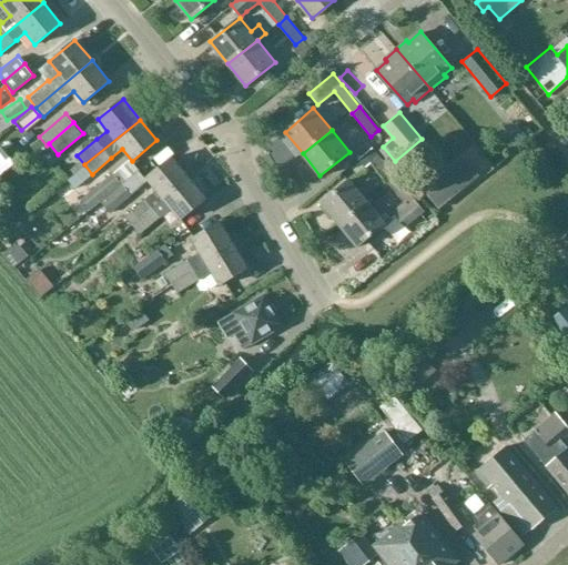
[(1,145),(0,145),(0,173),(14,162),(1,145)]
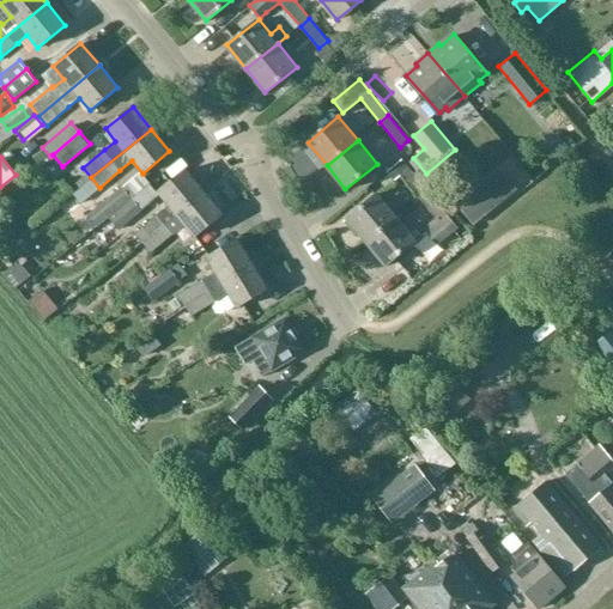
[(429,192),(410,168),(411,168),(402,157),(386,169),(394,180),(400,175),(420,199),(429,192)]
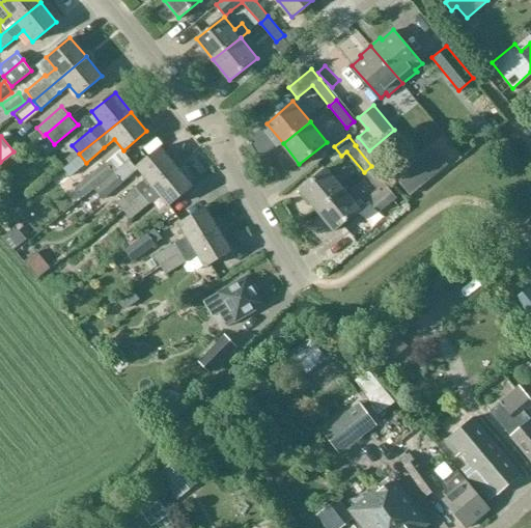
[(177,167),(165,151),(161,146),(136,166),(145,177),(117,200),(118,202),(115,204),(120,211),(123,209),(123,210),(177,167)]
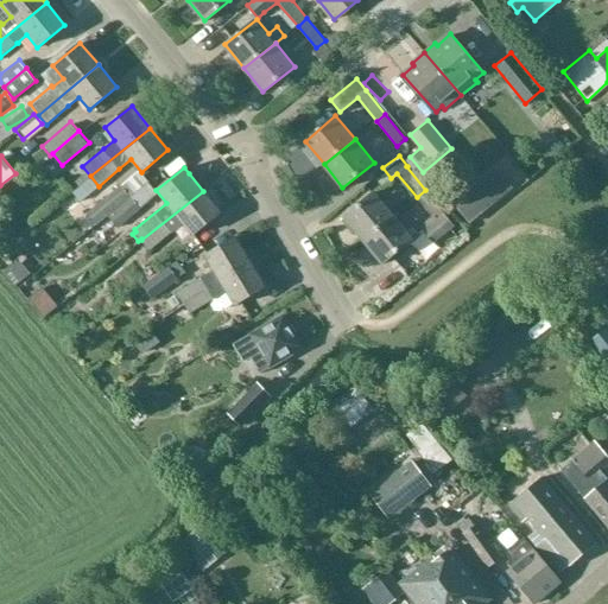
[(498,170),(454,207),(469,224),(513,189),(498,170)]
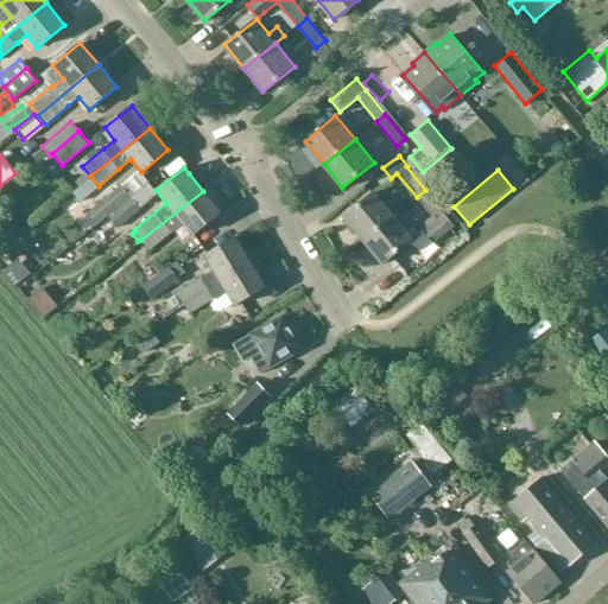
[(97,223),(108,215),(131,195),(120,183),(87,211),(97,223)]
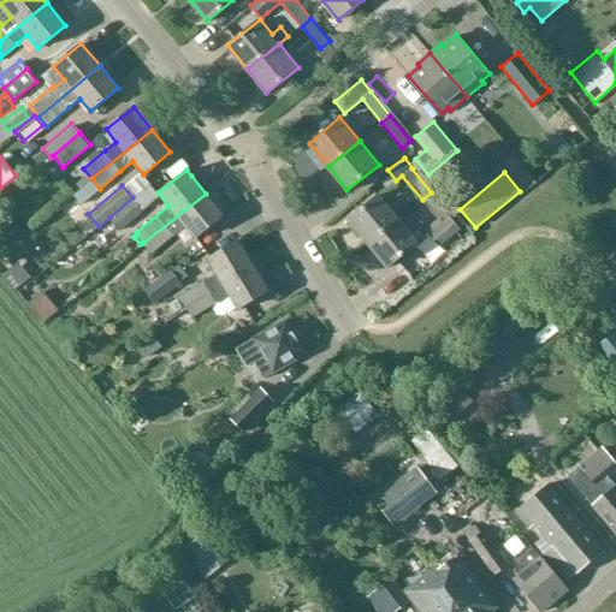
[(439,245),(461,229),(431,192),(422,200),(438,219),(426,229),(439,245)]
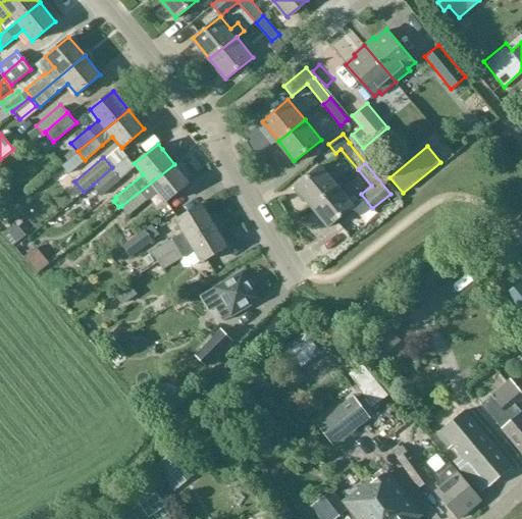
[(174,164),(121,206),(128,215),(157,192),(165,202),(188,186),(190,184),(174,164)]
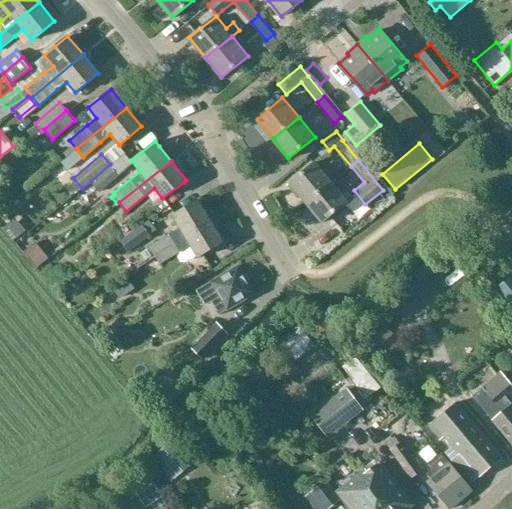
[(306,202),(332,181),(316,161),(290,182),(306,202)]
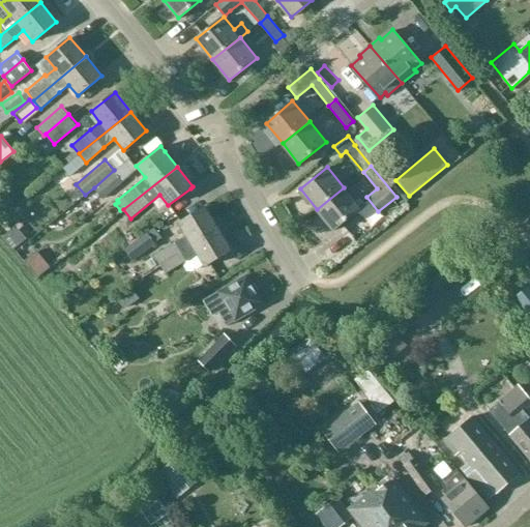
[(114,170),(94,187),(104,198),(124,180),(115,170),(114,170)]
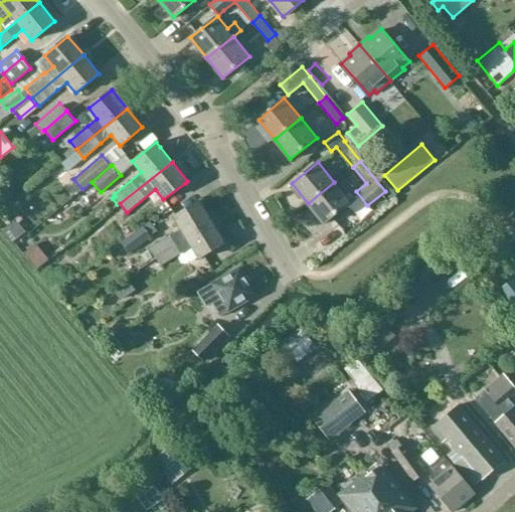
[(334,182),(308,203),(324,223),(355,197),(348,189),(343,193),(335,183),(334,182)]
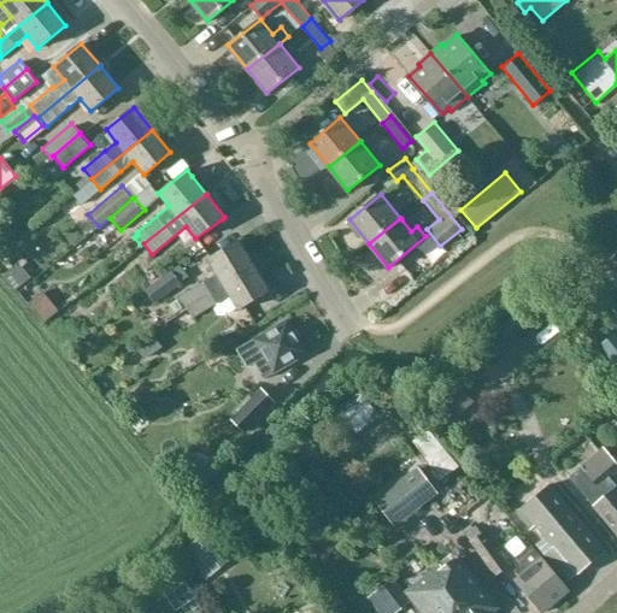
[(186,306),(254,265),(240,241),(207,259),(216,272),(204,281),(180,295),(186,306)]
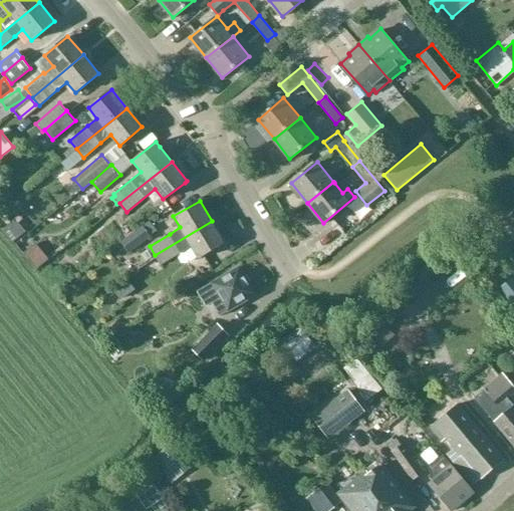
[(2,225),(14,240),(25,230),(13,216),(2,225)]
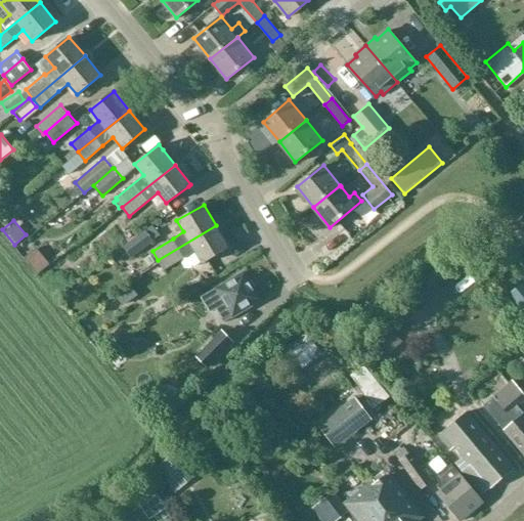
[(160,233),(151,223),(123,245),(131,255),(160,233)]
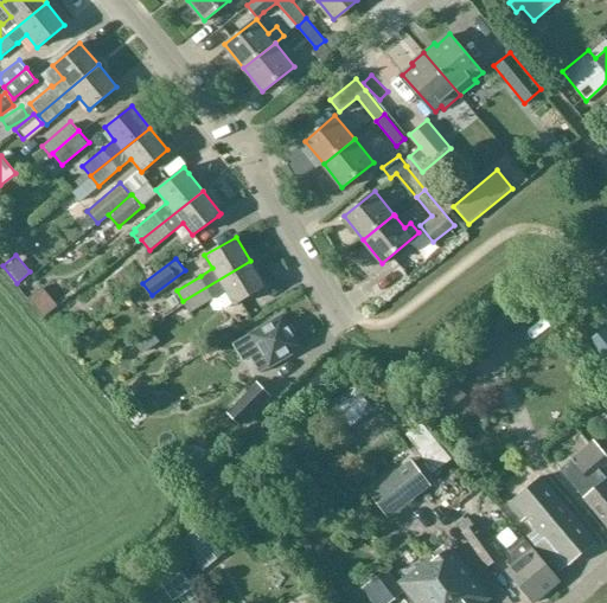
[(225,290),(234,305),(264,286),(250,261),(183,301),(190,313),(212,297),(225,290)]
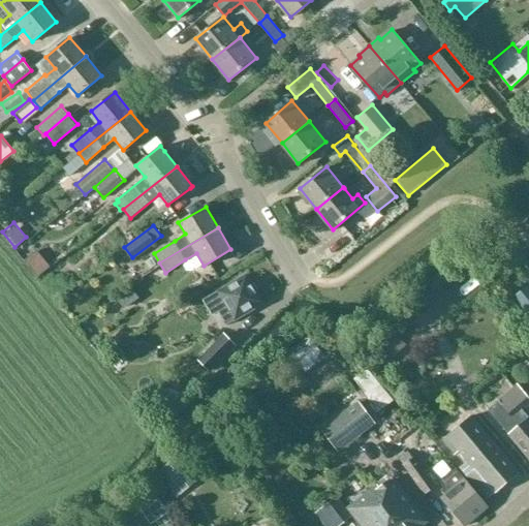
[(25,259),(37,275),(50,266),(36,249),(25,259)]
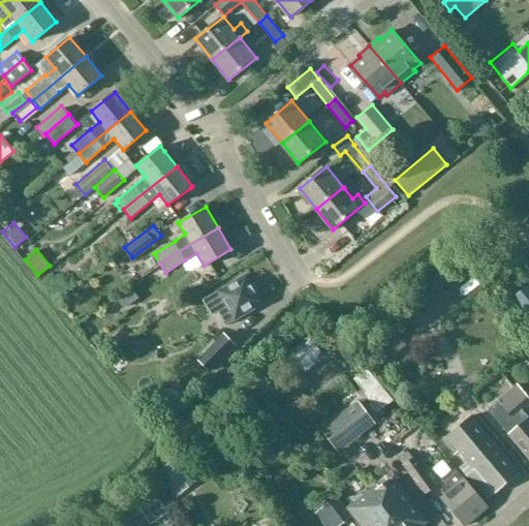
[(429,306),(474,268),(462,253),(416,290),(429,306)]
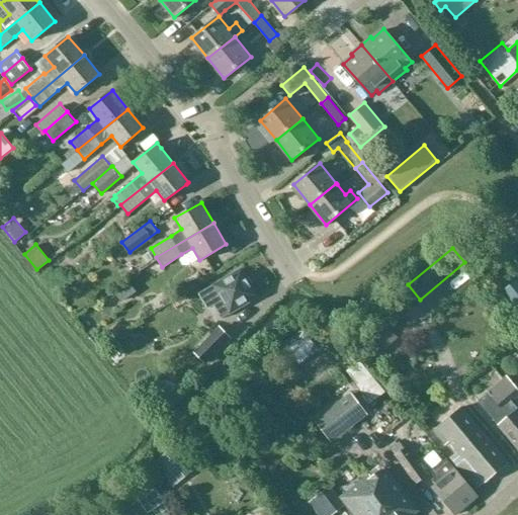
[(212,284),(198,292),(206,307),(212,304),(221,318),(257,295),(241,268),(212,284)]
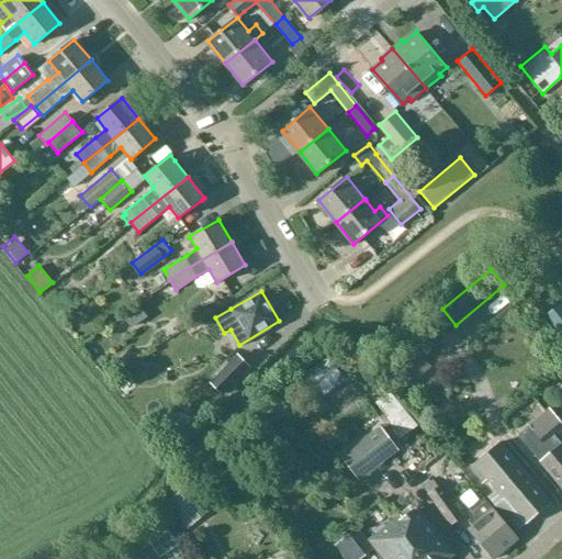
[(237,351),(210,380),(225,394),(251,366),(237,351)]
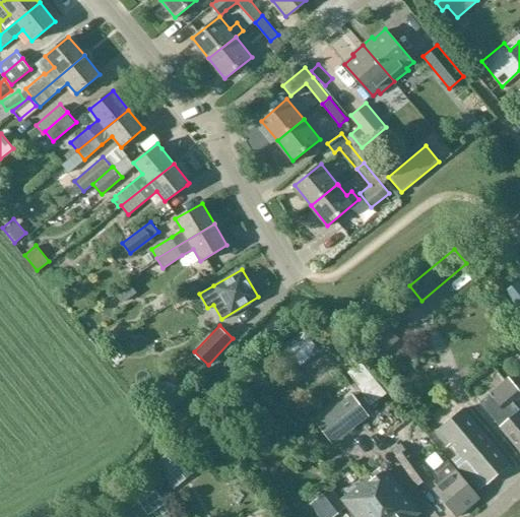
[(360,360),(346,369),(369,399),(382,390),(360,360)]
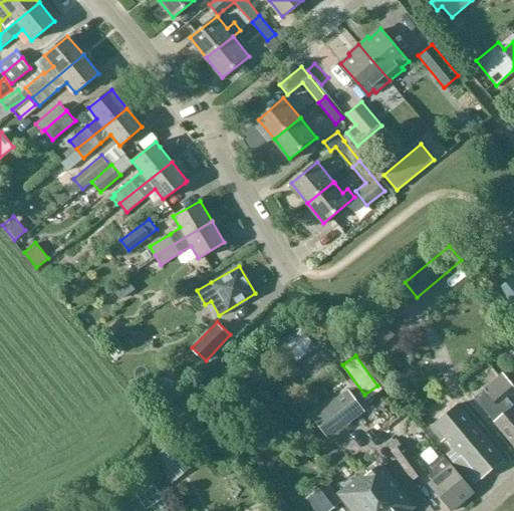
[(513,406),(513,405),(506,410),(501,404),(513,393),(513,384),(503,370),(483,388),(497,404),(487,412),(513,444),(513,406)]
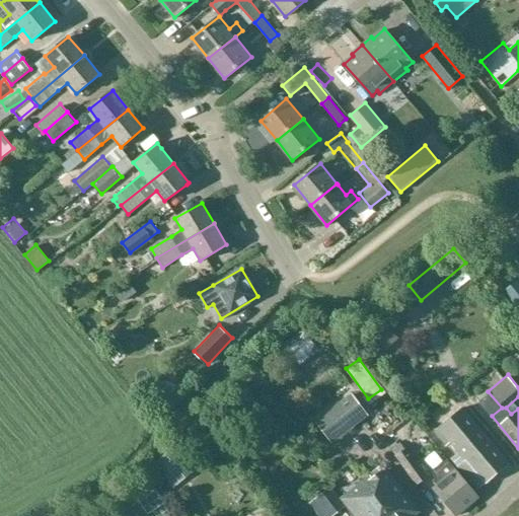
[(165,381),(162,390),(173,393),(175,383),(165,381)]
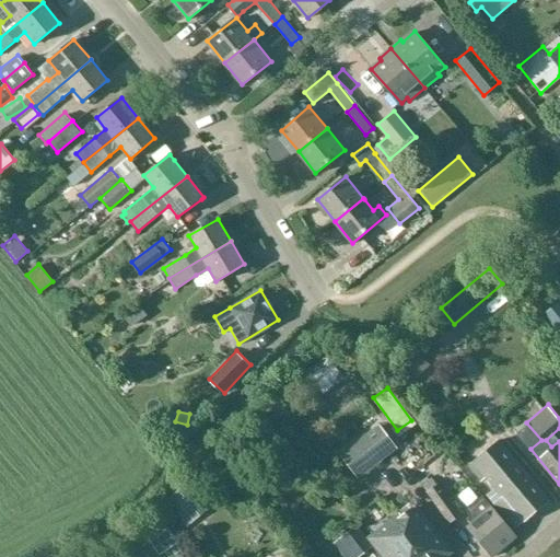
[(378,422),(339,453),(358,477),(398,447),(378,422)]
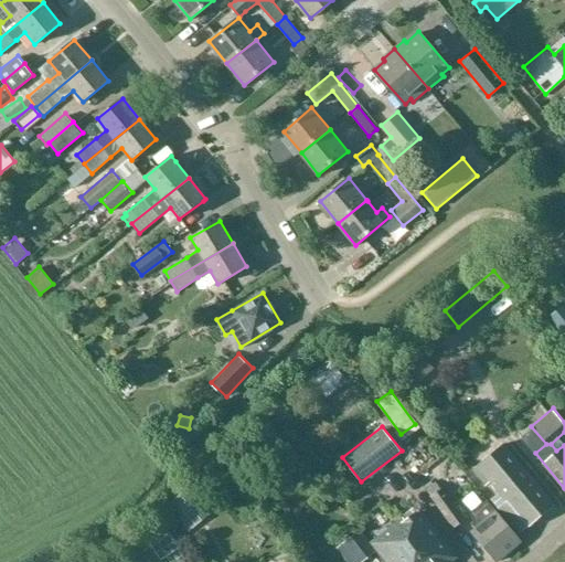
[(408,446),(420,457),(429,448),(417,437),(408,446)]
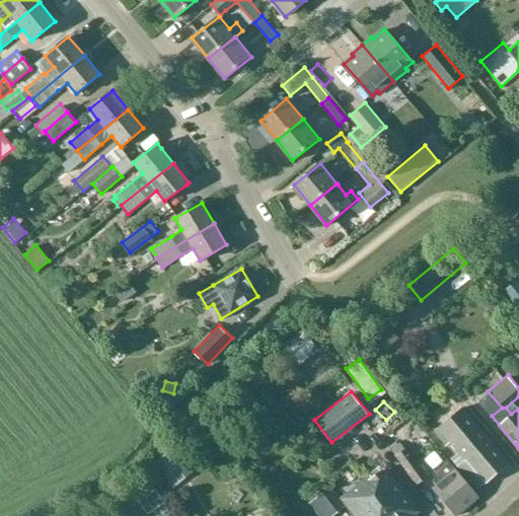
[(477,489),(510,464),(463,407),(434,430),(446,445),(450,442),(464,459),(457,465),(477,489)]
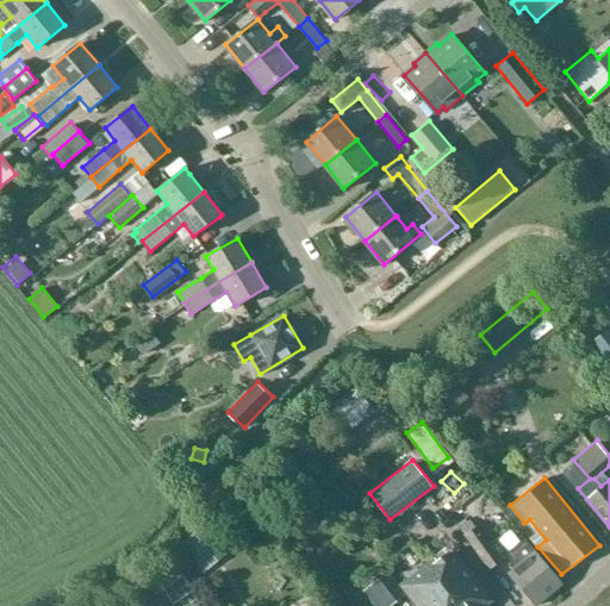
[(478,524),(475,525),(470,518),(460,524),(466,532),(465,532),(490,568),(503,558),(478,524)]
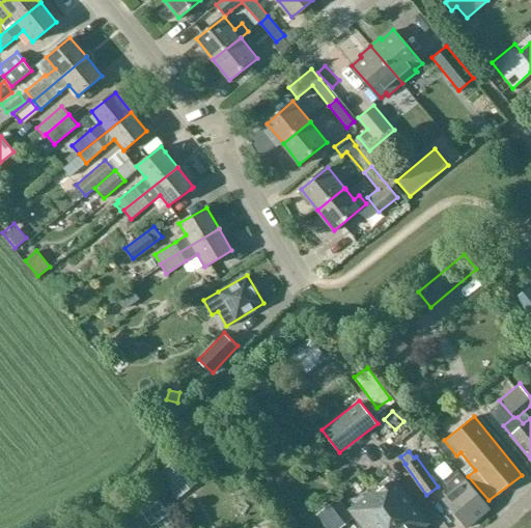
[(176,456),(160,470),(179,494),(196,480),(176,456)]
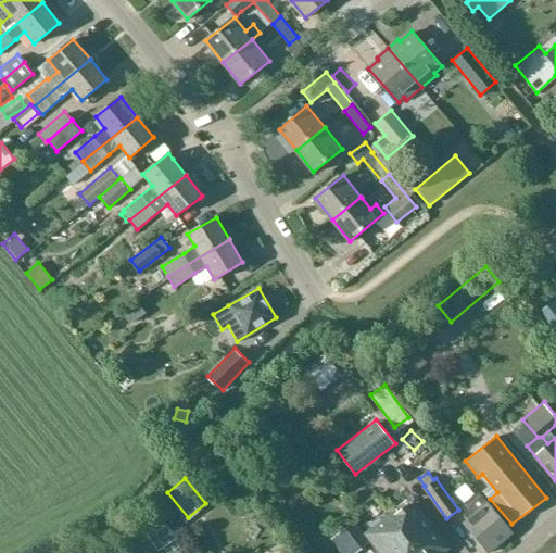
[(513,531),(488,501),(479,490),(464,503),(466,512),(464,514),(467,518),(463,522),(488,552),(513,531)]
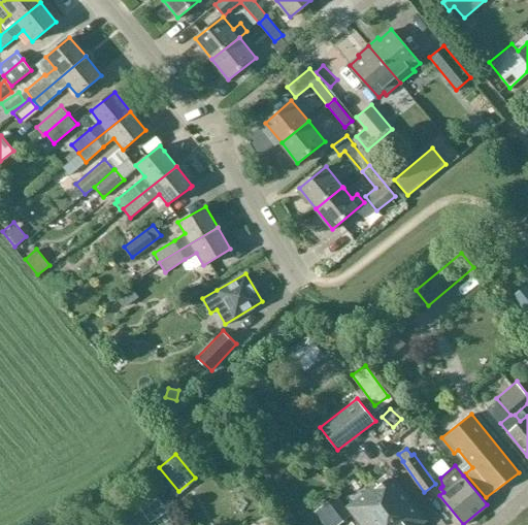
[(377,482),(348,505),(362,524),(418,524),(426,520),(391,476),(378,484),(377,482)]
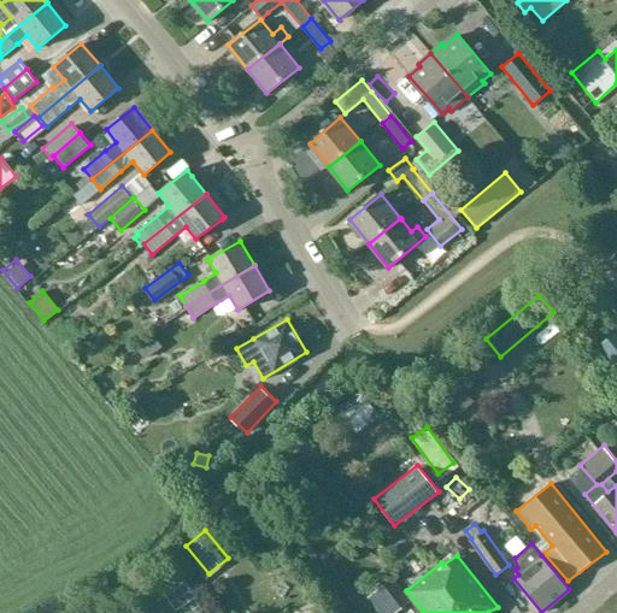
[(374,591),(392,612),(393,612),(411,599),(393,576),(374,591)]
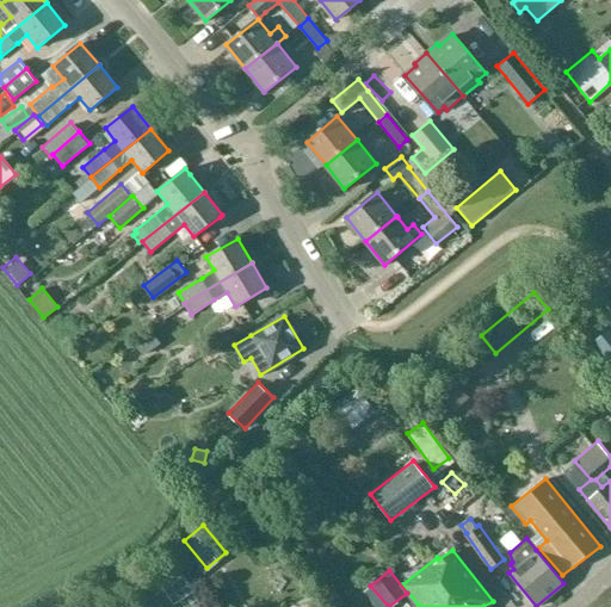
[(322,596),(329,606),(349,606),(334,588),(322,596)]
